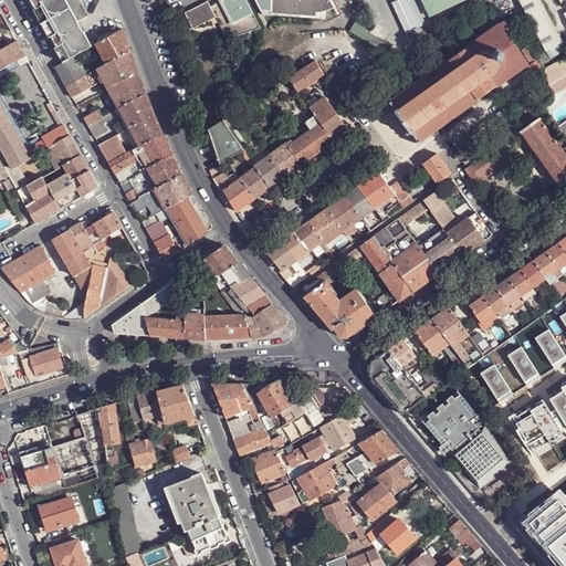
[(76,55),(92,46),(83,29),(79,21),(65,0),(28,0),(64,61),(76,55)]
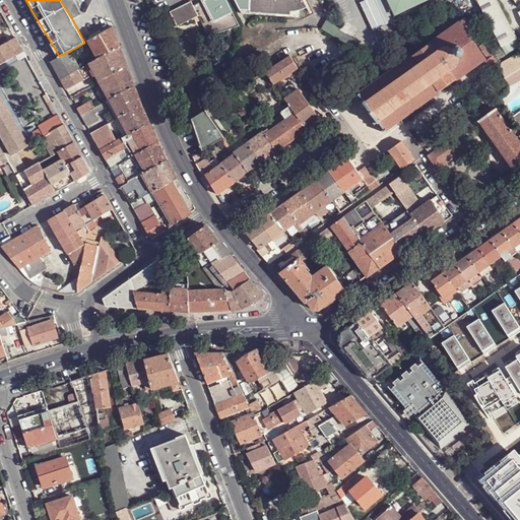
[(60,0),(72,19),(81,14),(73,0),(60,0)]
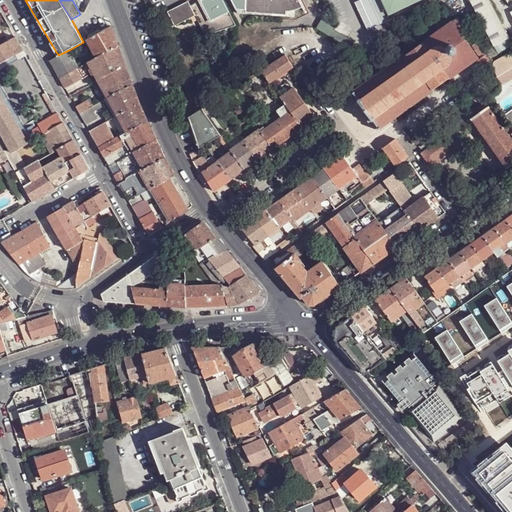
[(194,0),(189,0),(172,8),(179,23),(201,12),(203,17),(210,14),(217,30),(229,24),(230,27),(240,23),(229,0),(199,0),(195,2),(194,0)]
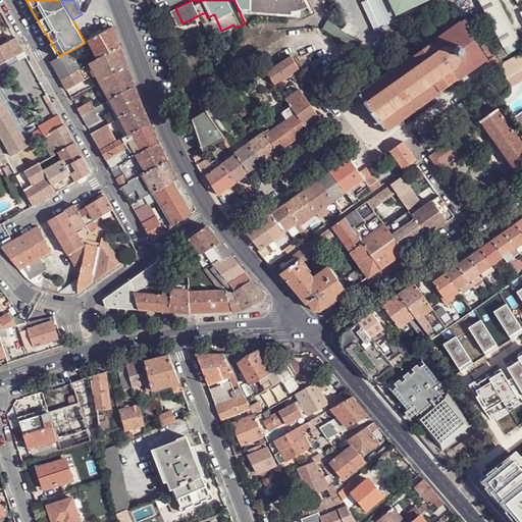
[(242,0),(246,6),(255,6),(255,9),(276,9),(276,6),(282,5),(285,4),(289,3),(295,1),(297,0),(242,0)]
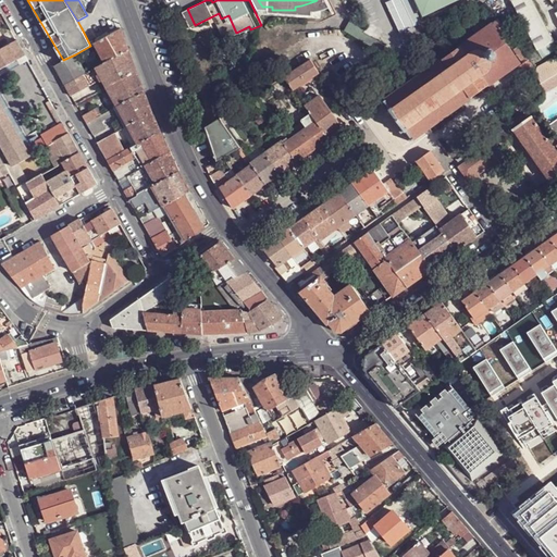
[(418,0),(424,14),(455,0),(418,0)]
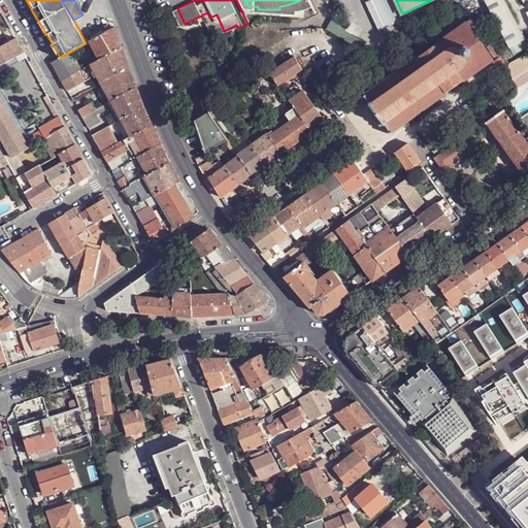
[(504,0),(484,0),(509,48),(525,40),(504,0)]
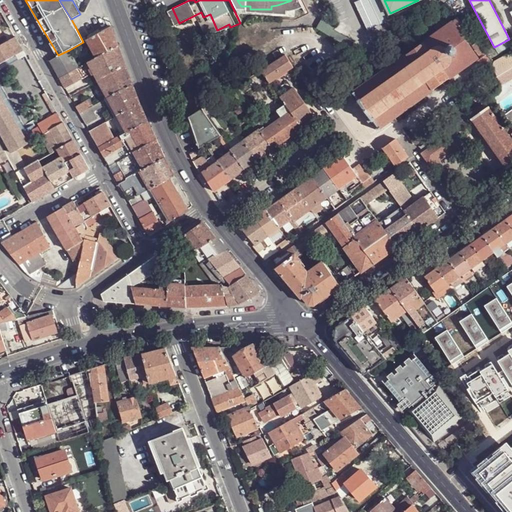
[(462,25),(457,19),(452,23),(457,28),(462,25)]
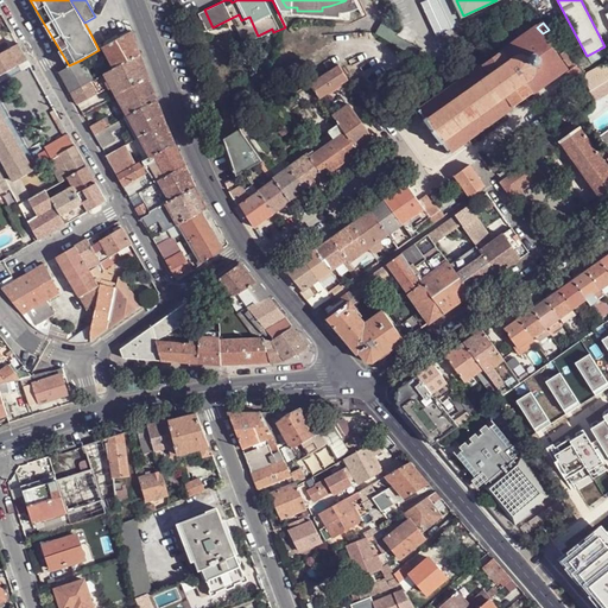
[(537,27),(417,113),(418,114),(420,112),(426,120),(422,124),(424,126),(426,125),(439,143),(437,144),(438,146),(443,143),(449,151),(447,153),(448,156),(468,140),(568,69),(543,33),(537,27)]
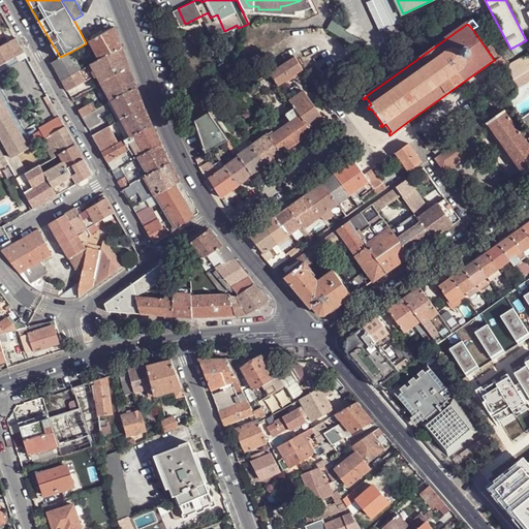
[(91,63),(122,47),(116,27),(90,41),(99,58),(91,63)]
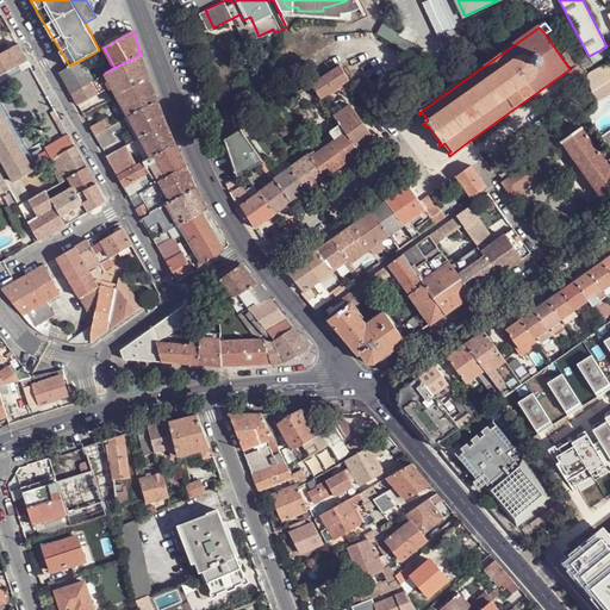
[(54,160),(48,149),(33,157),(27,161),(0,110),(0,75),(23,63),(26,68),(31,66),(19,43),(0,54),(0,169),(0,170),(8,186),(26,175),(35,170),(50,162),(54,160)]
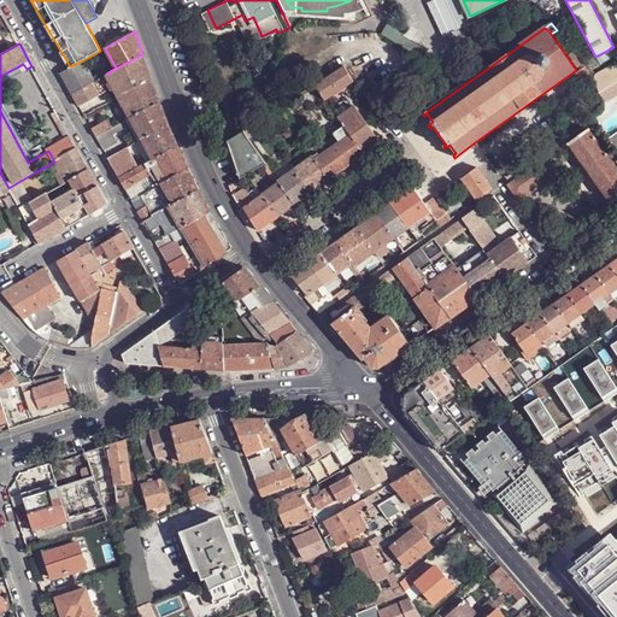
[(595,77),(575,53),(570,56),(569,57),(582,74),(580,75),(588,87),(591,87),(595,83),(595,77)]
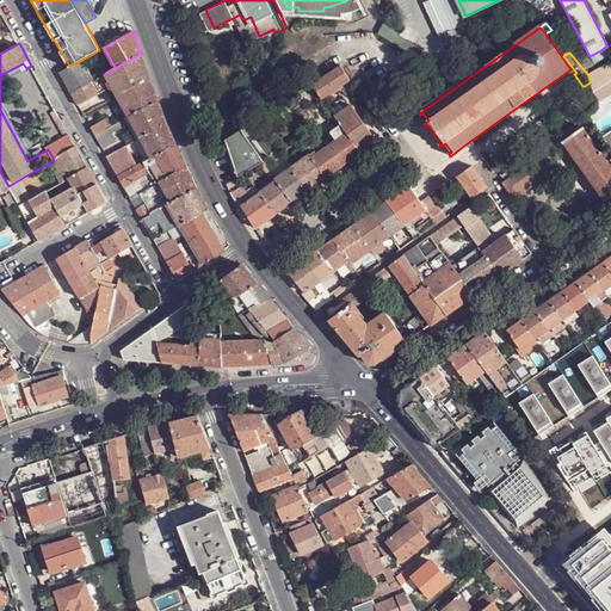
[(150,78),(141,54),(105,73),(110,80),(117,94),(150,78)]
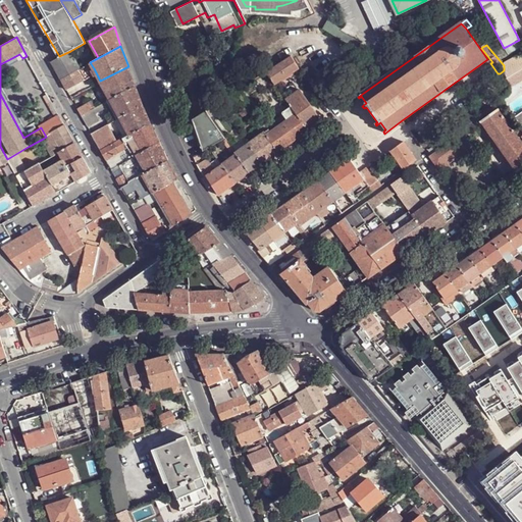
[(51,61),(61,79),(79,68),(81,67),(80,67),(70,51),(59,56),(51,61)]
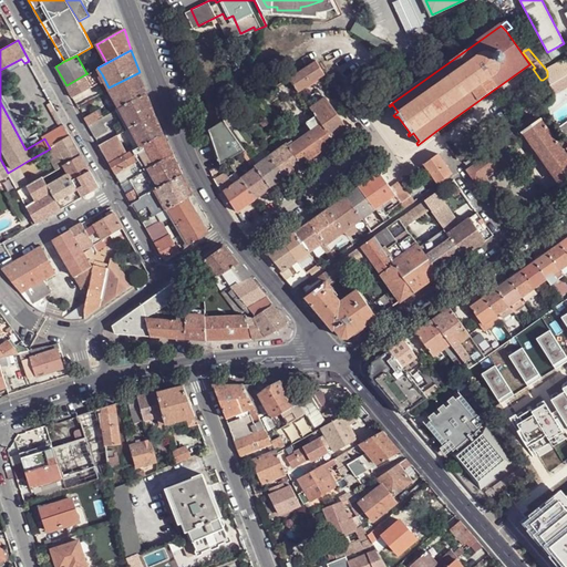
[(21,59),(0,70),(0,102),(26,150),(31,146),(0,91),(0,76),(24,63),(21,59)]
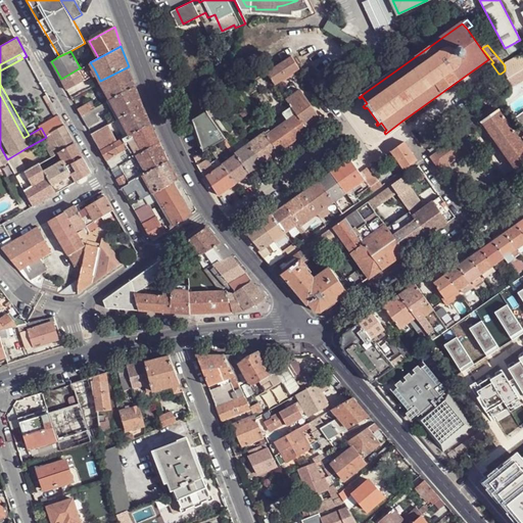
[(511,79),(522,70),(522,55),(505,65),(505,70),(509,81),(511,79)]
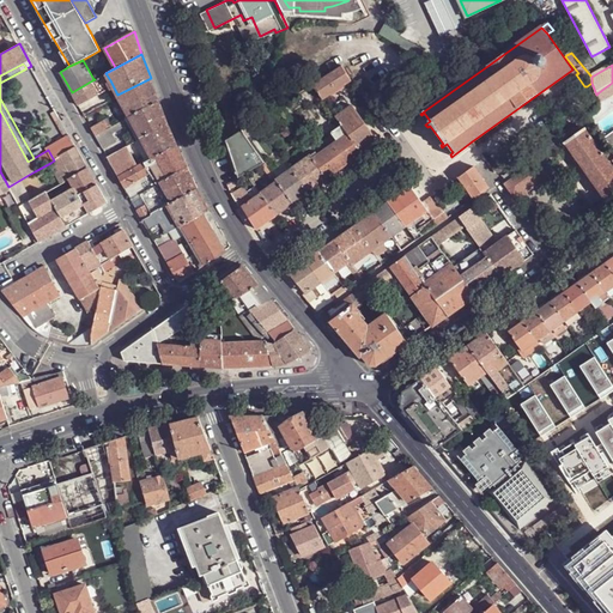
[(343,68),(314,86),(323,99),(351,83),(343,68)]
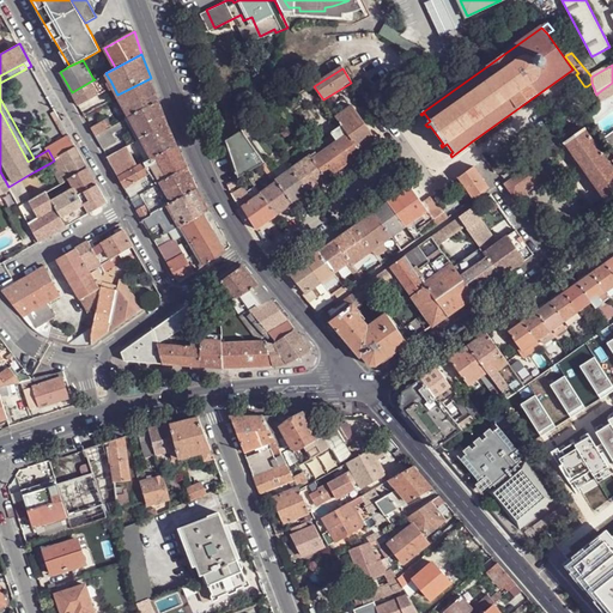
[(105,73),(93,79),(95,79),(92,80),(97,89),(110,80),(105,73)]
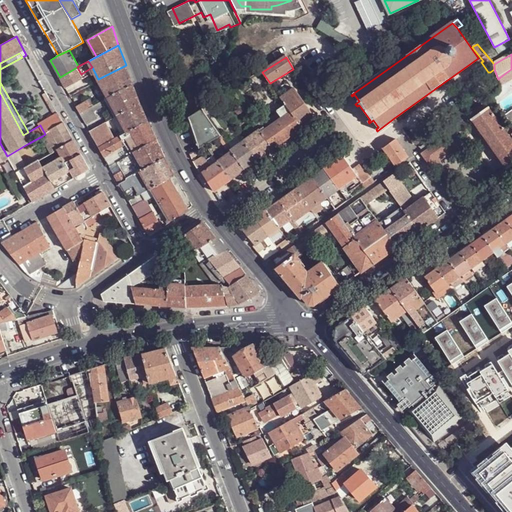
[(126,65),(98,79),(106,94),(108,97),(133,84),(126,65)]
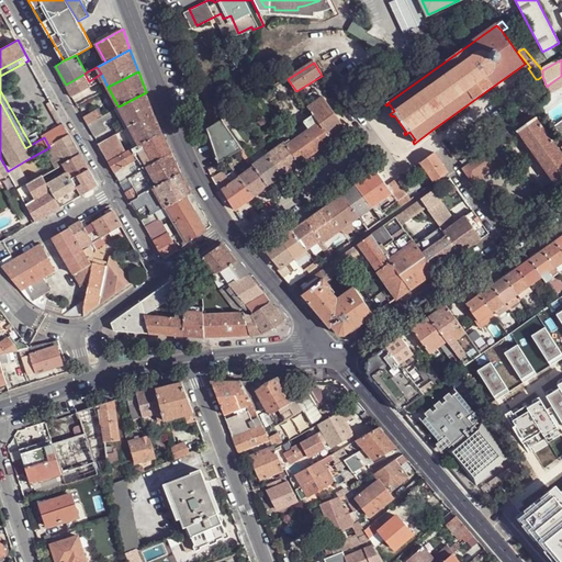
[(71,96),(91,85),(89,81),(85,74),(66,85),(71,96)]
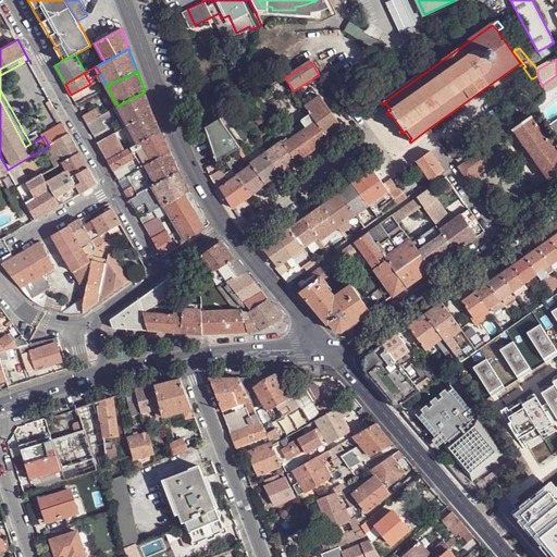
[(556,75),(544,84),(549,93),(556,87),(556,75)]
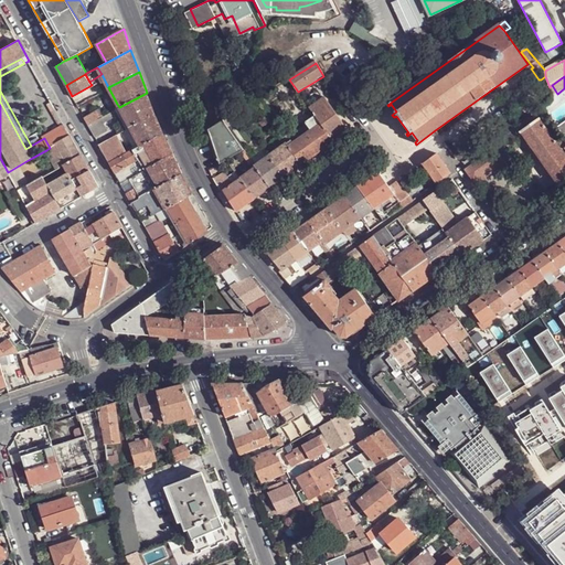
[(117,135),(130,127),(155,114),(147,93),(119,107),(125,118),(112,125),(117,135)]
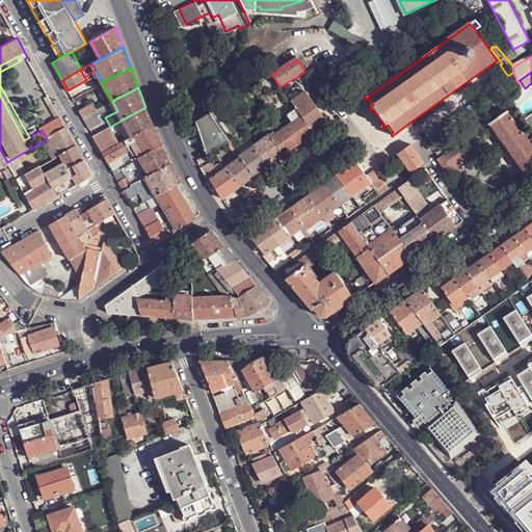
[(245,91),(240,95),(244,101),(262,125),(266,122),(245,91)]
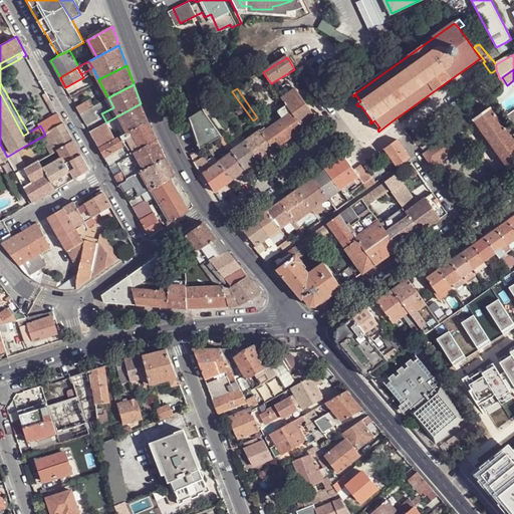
[(295,89),(282,98),(286,105),(303,130),(317,119),(307,105),(295,89)]
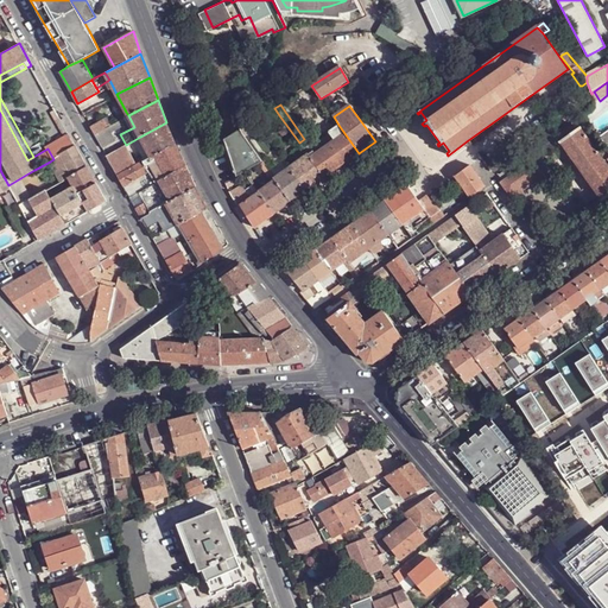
[(274,108),(258,119),(263,126),(279,115),(274,108)]
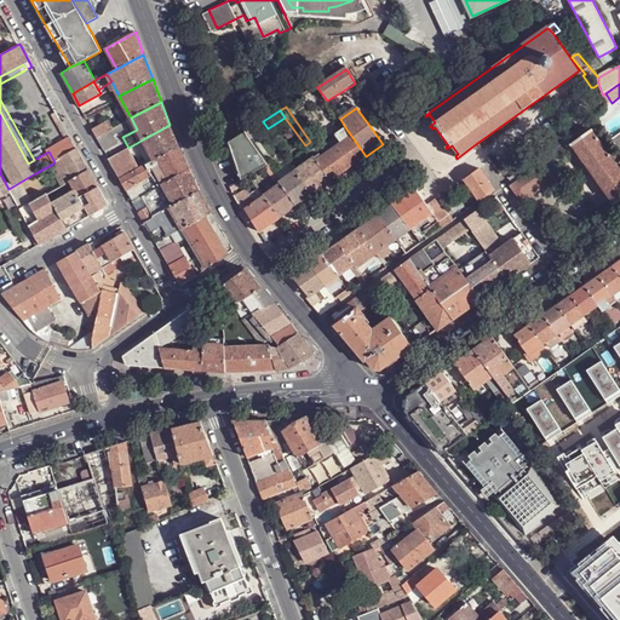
[(67,128),(61,119),(56,121),(62,131),(67,128)]
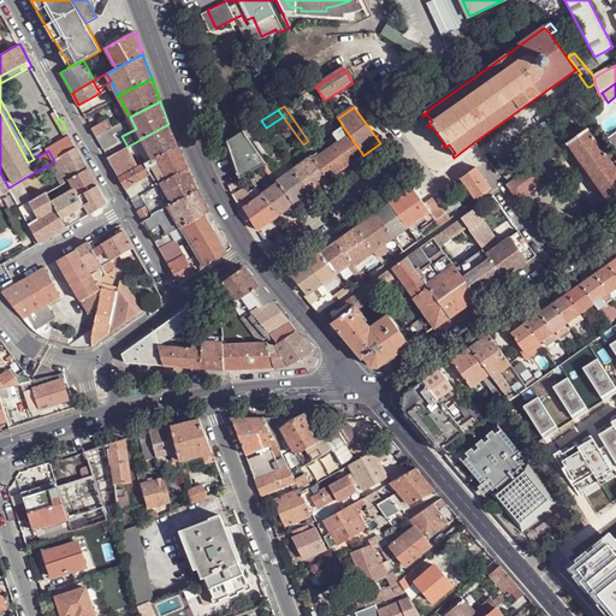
[(92,128),(96,136),(110,128),(113,126),(107,118),(92,128)]
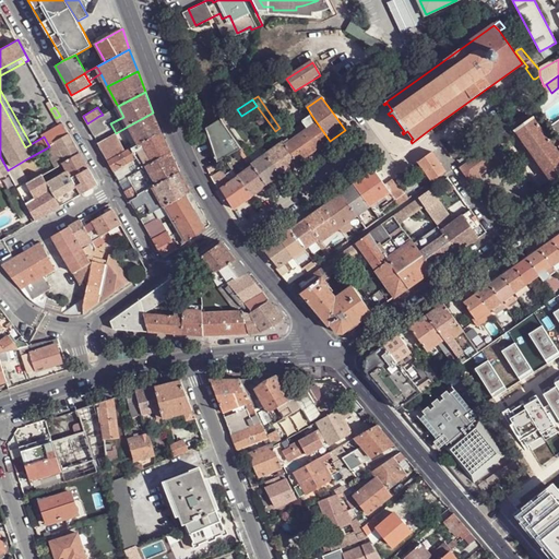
[(221,120),(225,126),(239,117),(241,116),(237,109),(221,120)]
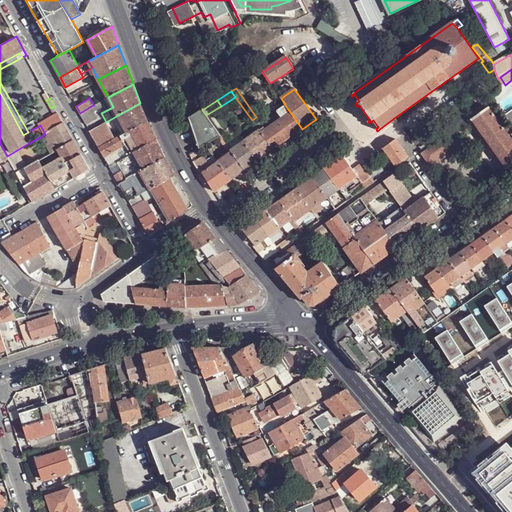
[(100,107),(98,103),(94,105),(91,106),(93,111),(100,107)]
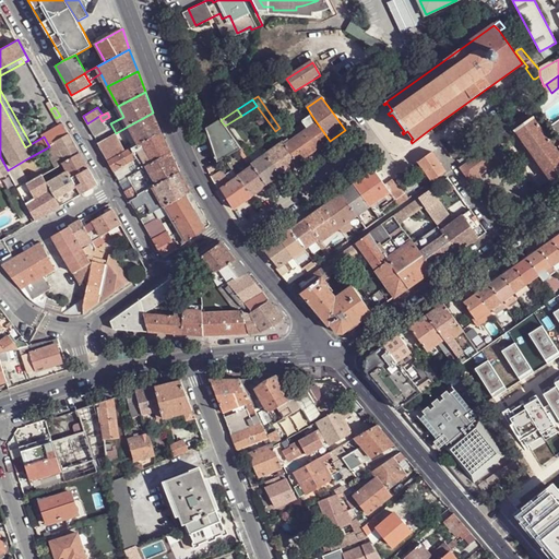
[(153,113),(129,126),(132,131),(139,144),(144,141),(162,132),(153,113)]
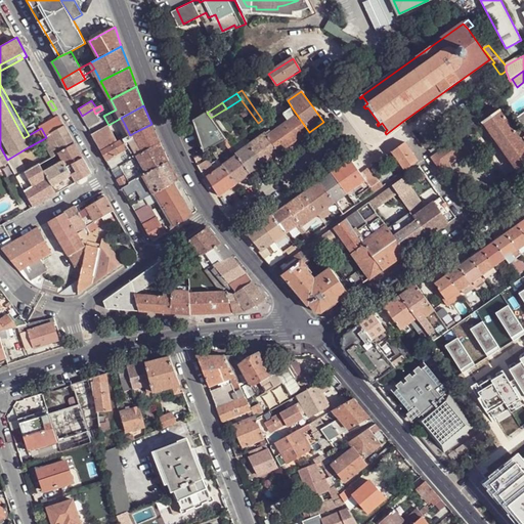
[(309,132),(292,107),(284,114),(289,121),(278,128),(270,133),(264,125),(260,127),(265,133),(279,153),(309,132)]
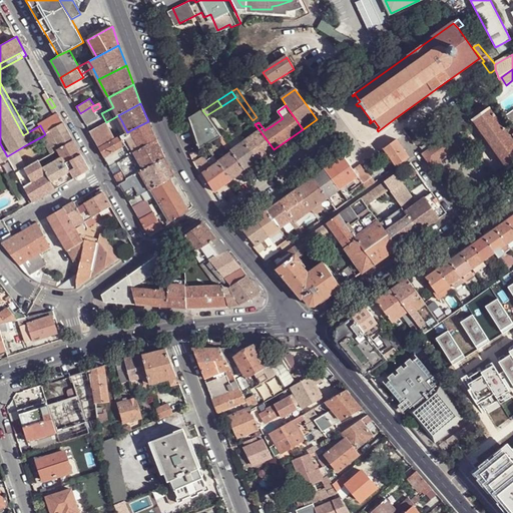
[(80,113),(86,124),(97,118),(93,111),(91,106),(80,113)]
